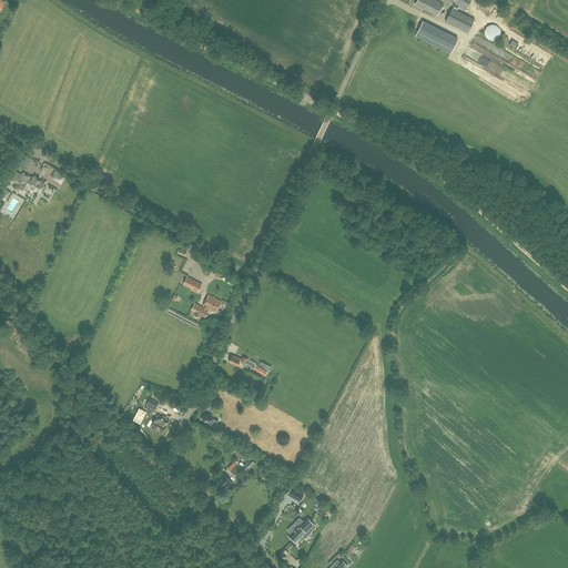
[(437,14),(444,3),(437,0),(417,0),(416,4),(437,14)]
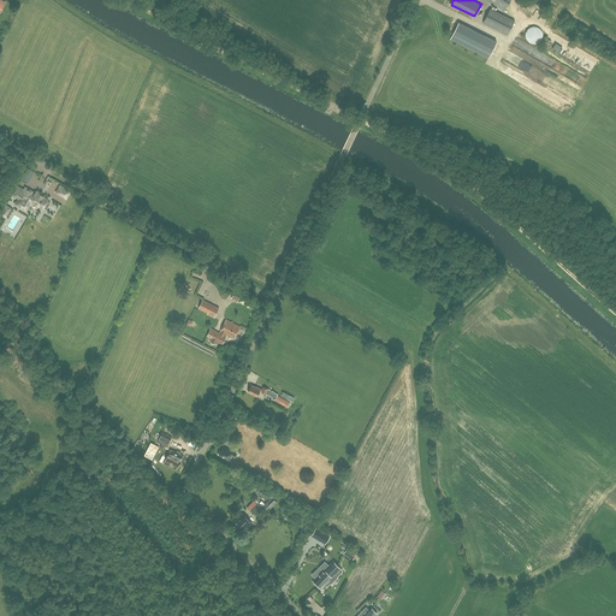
[(511,0),(486,0),(505,11),(511,0)]
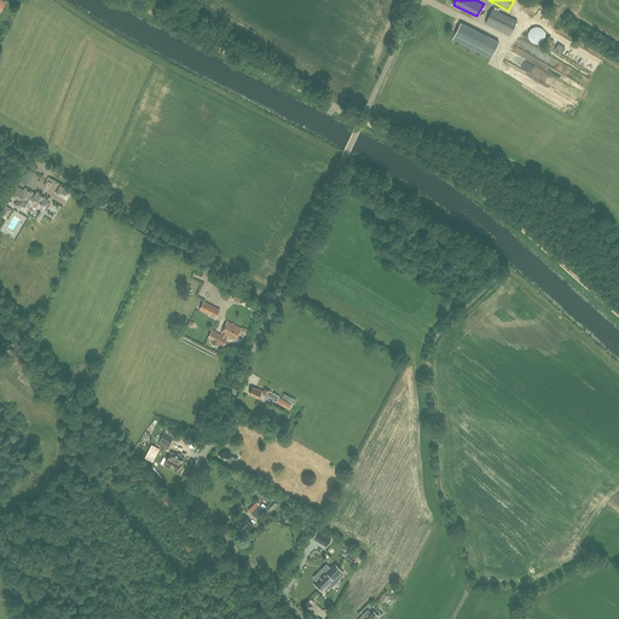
[(510,35),(518,21),(493,7),(486,22),(510,35)]
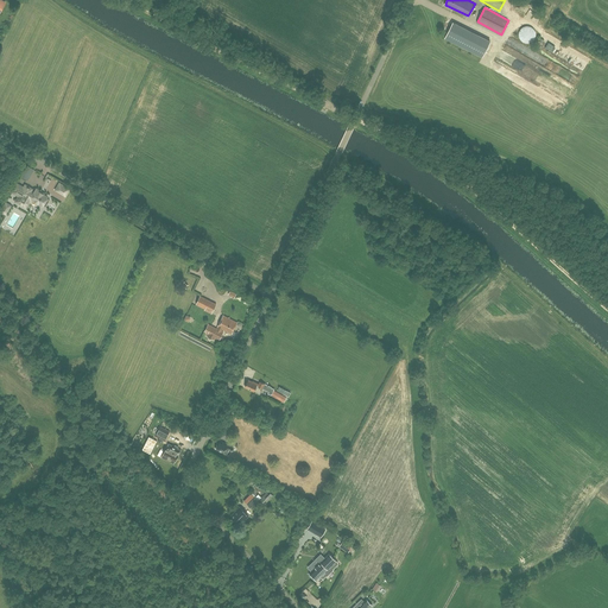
[(453,23),(445,38),(482,57),(491,42),(453,23)]
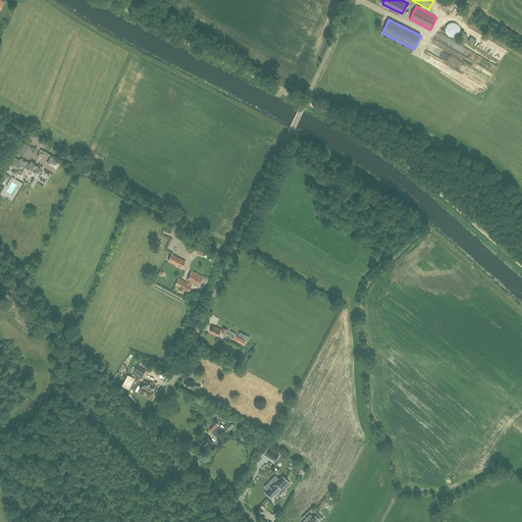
[(453,21),(452,21),(451,21),(450,21),(449,22),(448,23),(447,24),(446,25),(446,27),(446,28),(446,29),(446,30),(446,31),(446,32),(447,32),(447,33),(447,34),(448,34),(448,35),(449,35),(450,36),(451,36),(452,36),(453,36),(454,36),(455,36),(456,36),(457,35),(458,35),(458,34),(459,34),(459,33),(460,32),(460,31),(460,30),(460,29),(460,28),(460,27),(460,25),(459,24),(458,23),(457,22),(456,21),(455,21),(454,21),(453,21)]
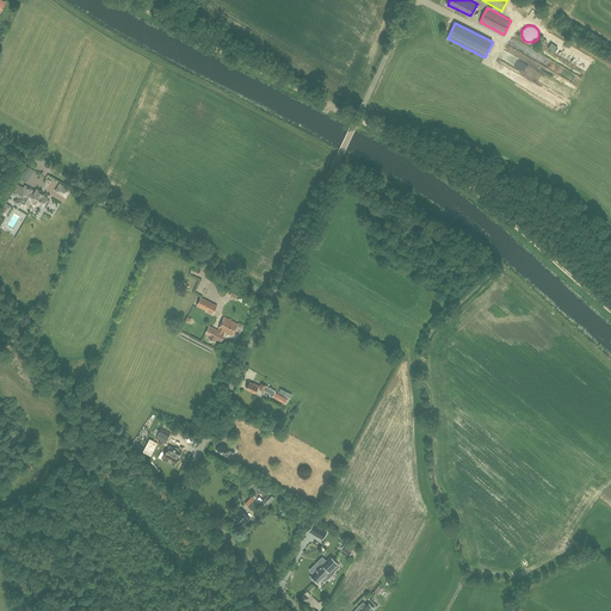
[(565,85),(530,69),(528,76),(562,92),(565,85)]
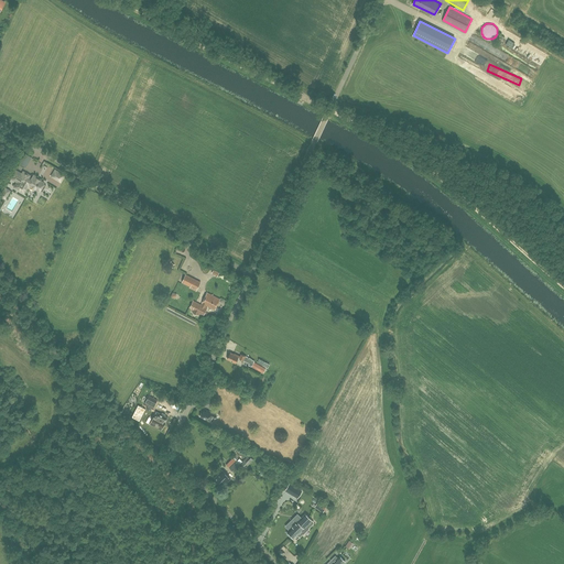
[(556,100),(555,97),(556,96),(554,93),(546,97),(550,105),(556,100)]
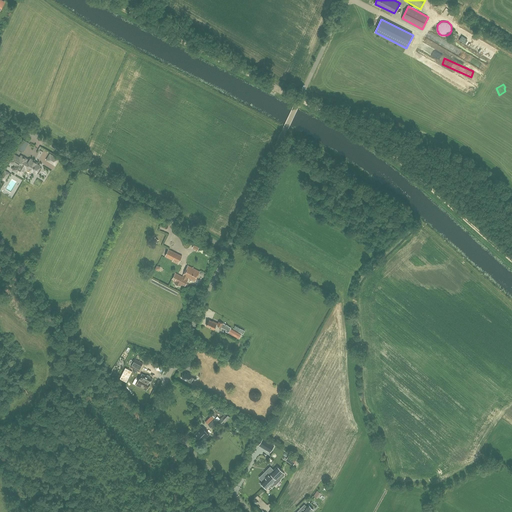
[(20,150),(26,152),(29,142),(23,140),(20,150)]
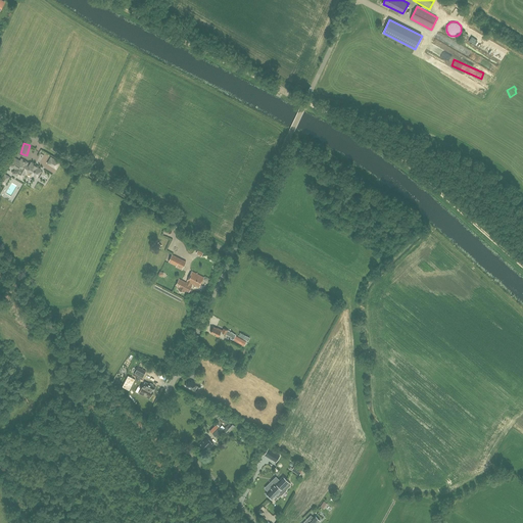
[(35,164),(32,162),(30,164),(27,163),(28,162),(21,158),(20,160),(15,157),(10,165),(16,169),(14,172),(13,173),(22,178),(27,171),(37,177),(37,176),(39,177),(40,176),(40,175),(40,174),(40,173),(41,170),(35,165),(35,164)]
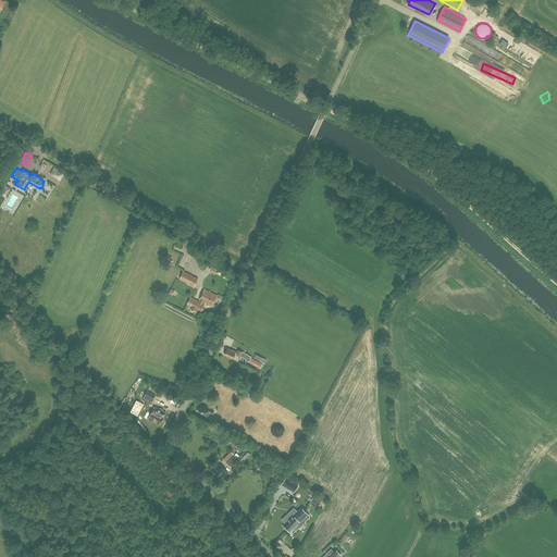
[(63,173),(54,168),(51,174),(60,180),(63,173)]
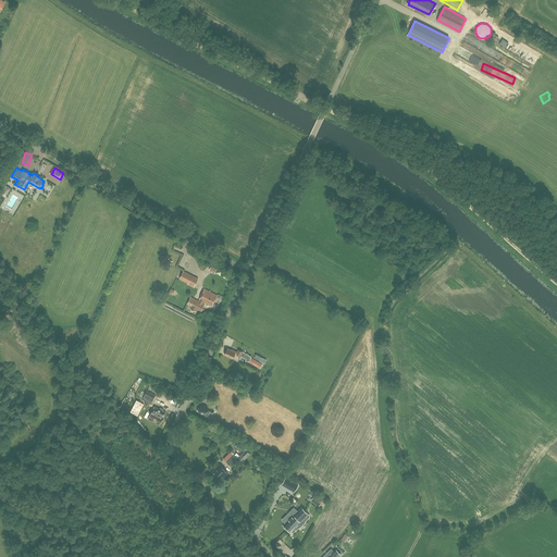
[(5,185),(0,194),(5,197),(11,188),(5,185)]
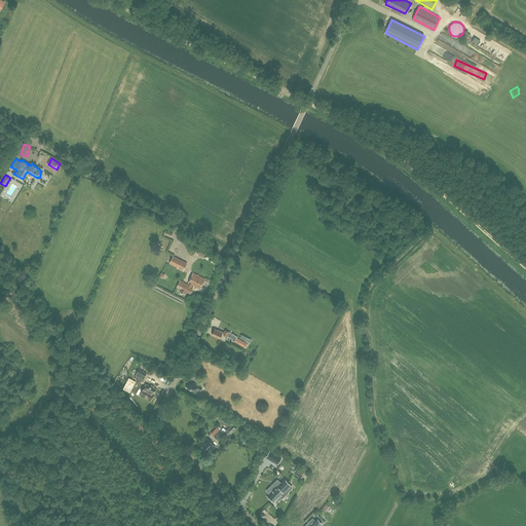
[(185,268),(187,263),(174,256),(170,263),(178,267),(179,265),(185,268)]
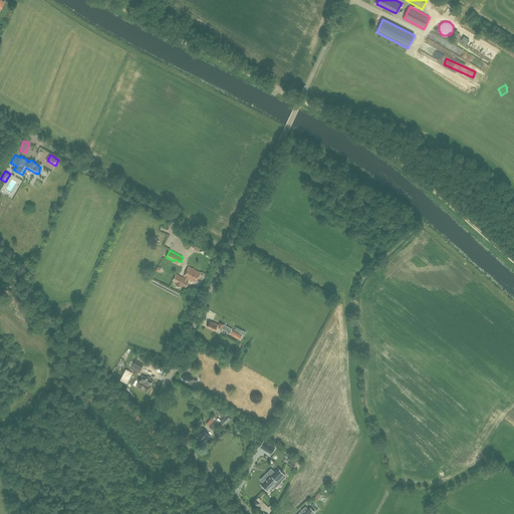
[(187,280),(188,278),(196,282),(201,273),(189,267),(184,278),(177,274),(173,281),(176,282),(175,284),(181,287),(182,285),(186,287),(189,281),(187,280)]
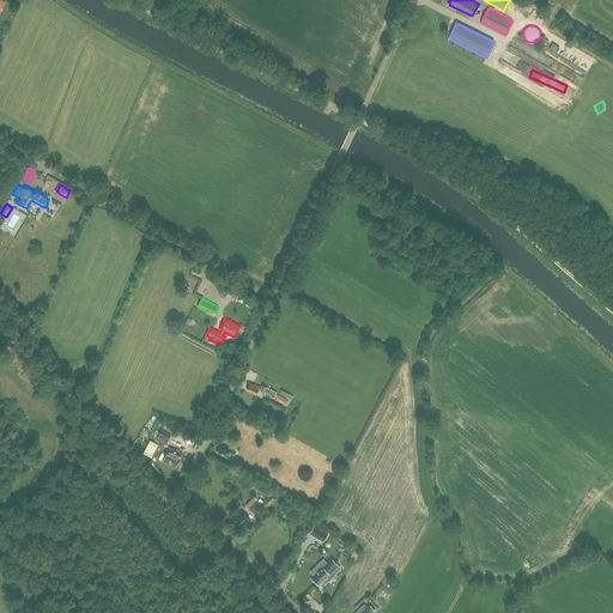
[(274,399),(286,406),(289,401),(277,394),(277,393),(273,390),(262,384),(261,388),(255,384),(255,386),(250,383),(249,387),(248,387),(247,388),(247,389),(248,389),(247,390),(256,394),(258,390),(260,392),(261,390),(271,395),(269,396),(274,399)]
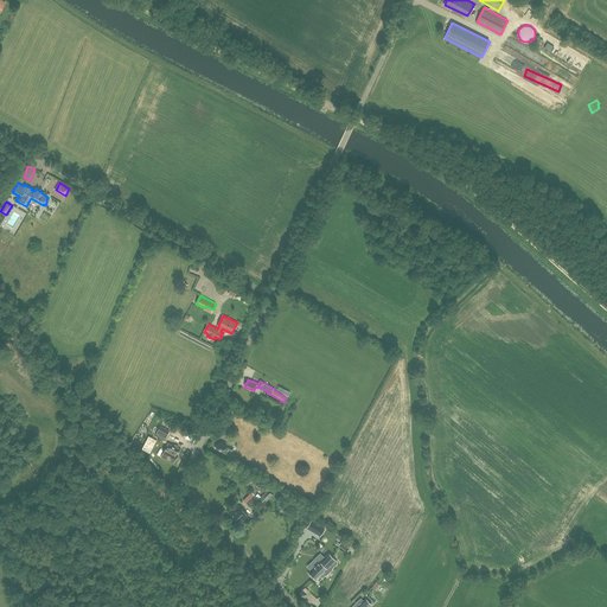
[(165,440),(170,430),(160,426),(155,435),(165,440)]
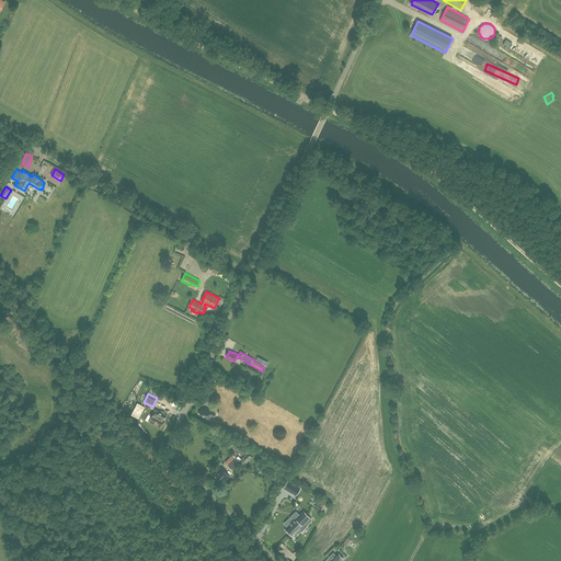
[(137,403),(132,415),(138,419),(145,407),(137,403)]
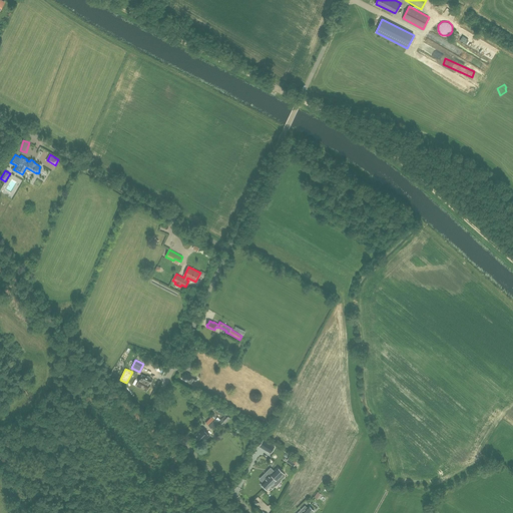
[(184,377),(183,376),(181,379),(189,383),(191,379),(195,381),(196,378),(187,373),(187,375),(185,374),(184,377)]
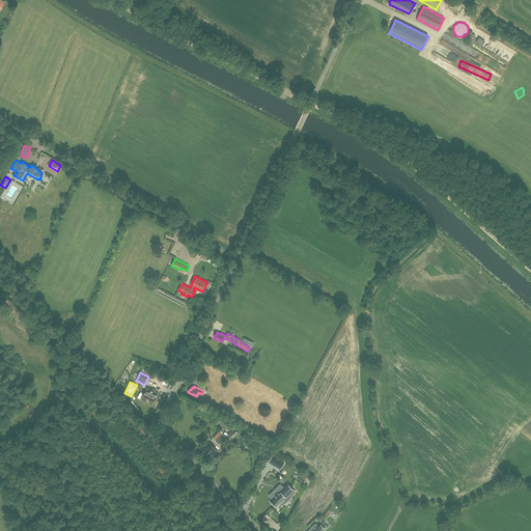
[(142,397),(154,402),(159,393),(147,388),(142,397)]
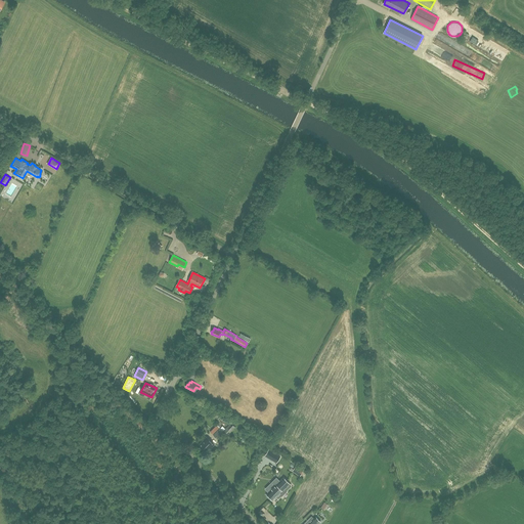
[(217,425),(211,431),(213,434),(220,427),(217,425)]
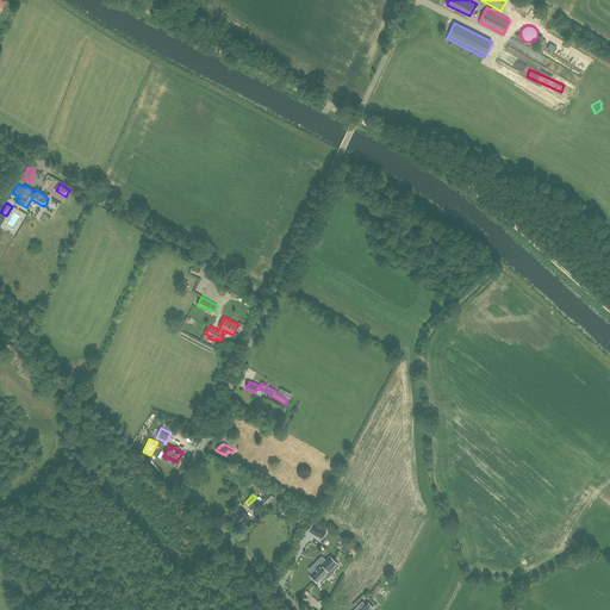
[(261,504),(263,508),(274,497),(272,495),(271,496),(268,495),(260,502),(256,498),(248,506),(253,511),(261,504)]
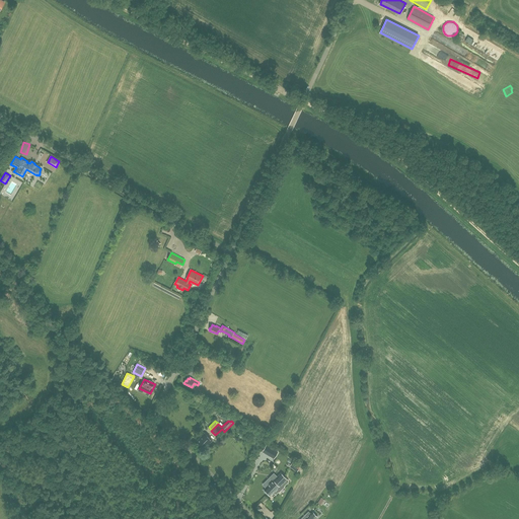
[(205,448),(213,440),(205,433),(197,440),(205,448)]
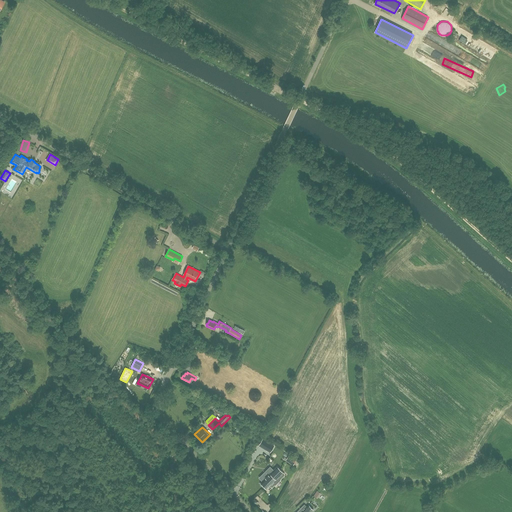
[(263,439),(259,445),(270,452),(274,446),(263,439)]
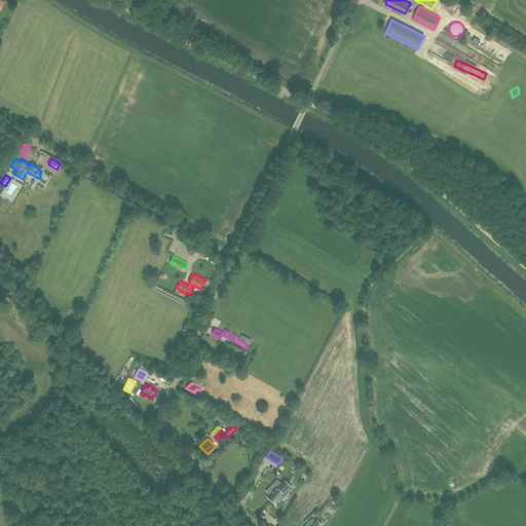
[(271,498),(271,499),(277,493),(277,492),(288,482),(285,479),(277,486),(275,484),(273,484),(267,490),(267,491),(269,494),(268,495),(268,496),(267,496),(267,497),(269,499),(270,499),(271,498)]
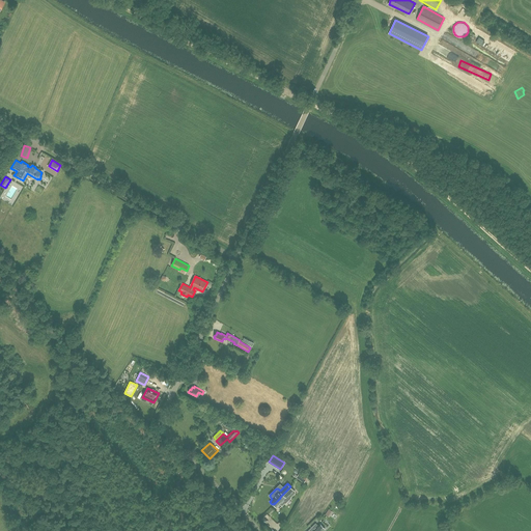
[(296,492),(290,486),(280,497),(280,498),(274,504),(277,507),(280,504),(282,505),(284,503),(283,501),(286,498),(288,496),(290,497),(291,497),(296,493),(296,492)]
